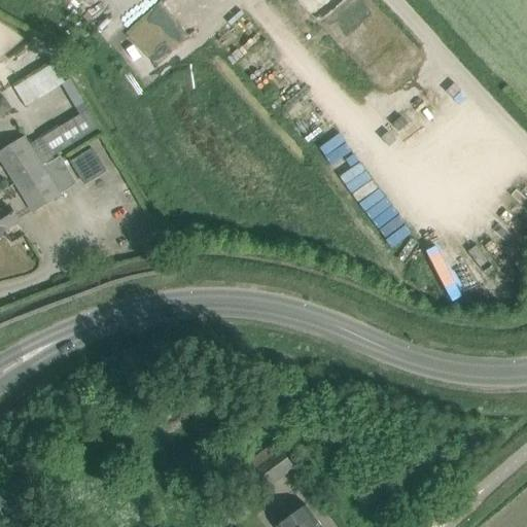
[(369,66),(401,36),(380,12),(370,22),(379,31),(356,51),(369,66)]
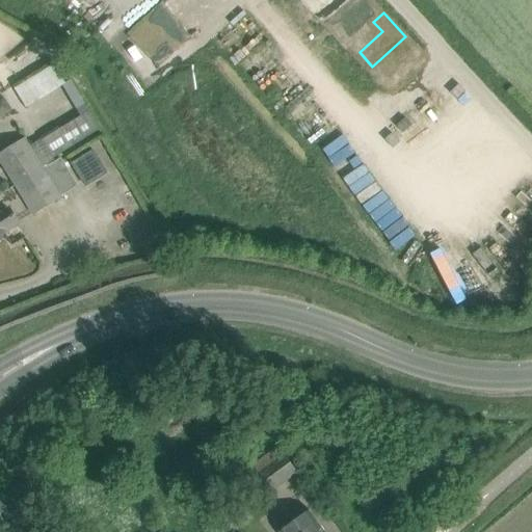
[(65,82),(62,83),(83,115),(89,110),(71,78),(65,82)]
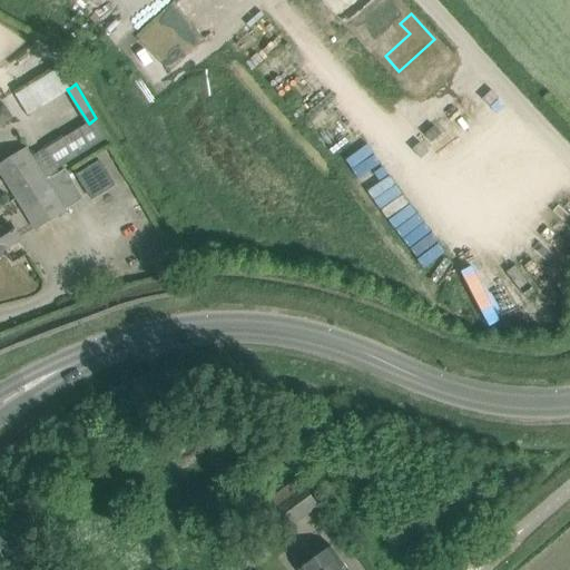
[(3,105),(0,107),(0,125),(12,118),(3,105)]
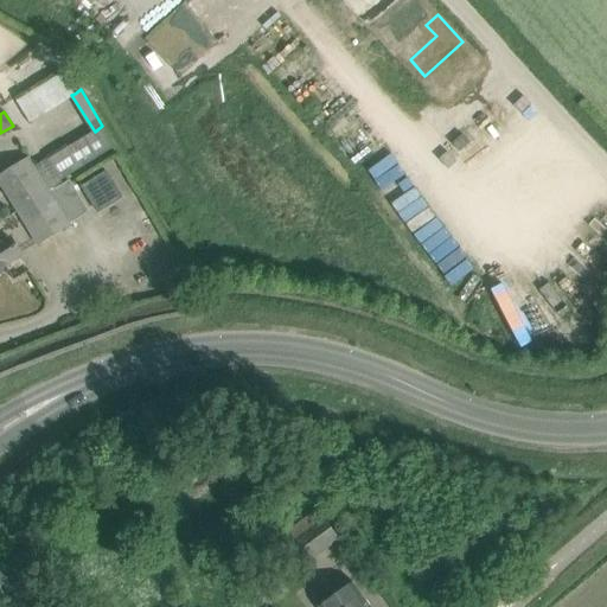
[(74,198),(49,159),(36,167),(29,158),(0,176),(0,184),(38,246),(70,225),(59,208),(74,198)]
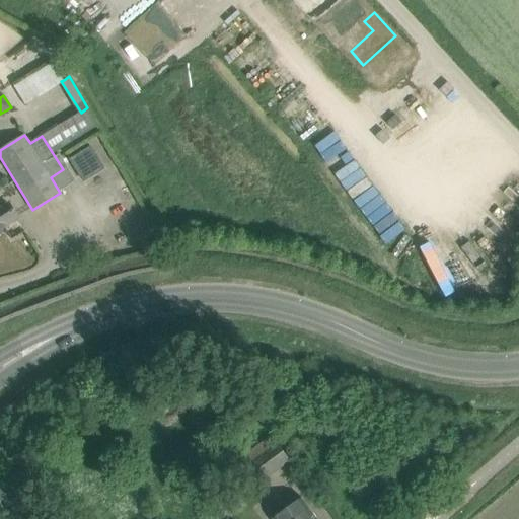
[(0,229),(4,227),(3,226),(17,217),(8,204),(0,209),(0,229)]
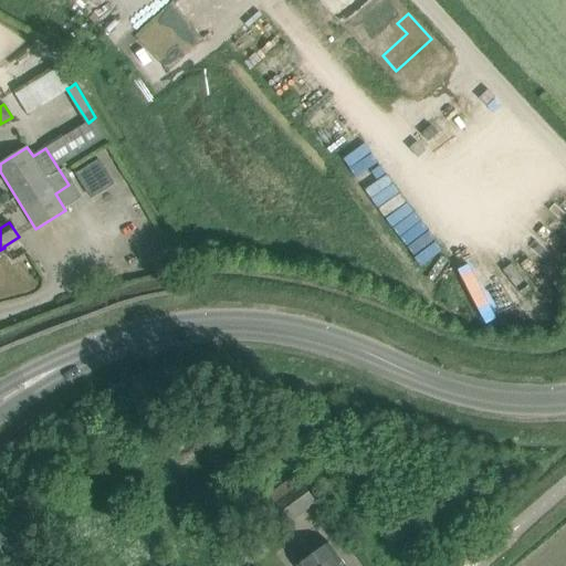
[(271,505),(285,525),(315,503),(301,484),(271,505)]
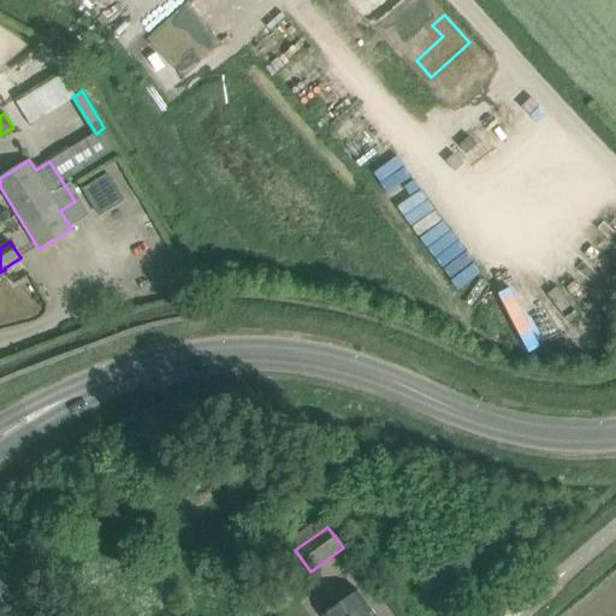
[(324,615),(375,615),(357,591),(324,615)]
